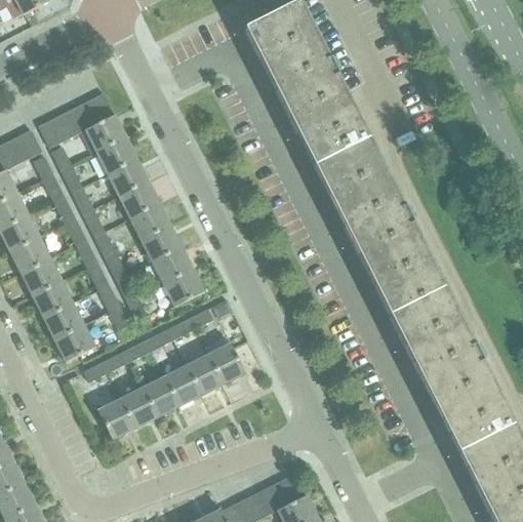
[(12,0),(21,14),(48,0),(12,0)]
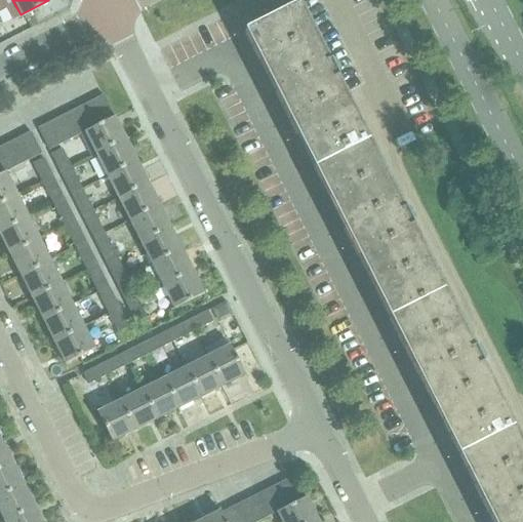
[(316,141),(307,145),(438,403),(447,399),(460,426),(451,431),(497,521),(522,521),(522,459),(496,407),(489,411),(484,400),(490,397),(351,122),(291,4),(246,27),(293,118),(303,114),(316,141)]
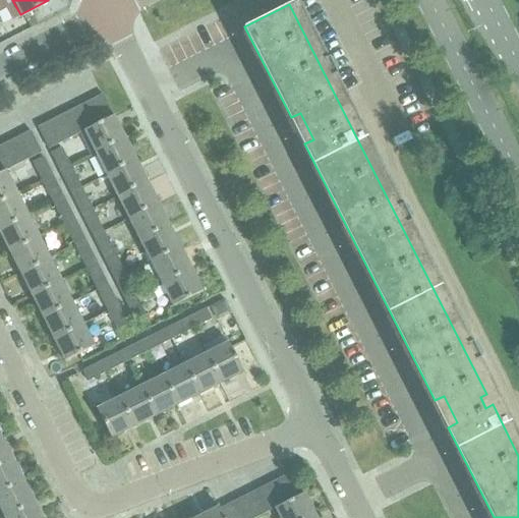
[(89,98),(101,119),(111,114),(100,92),(89,98)]
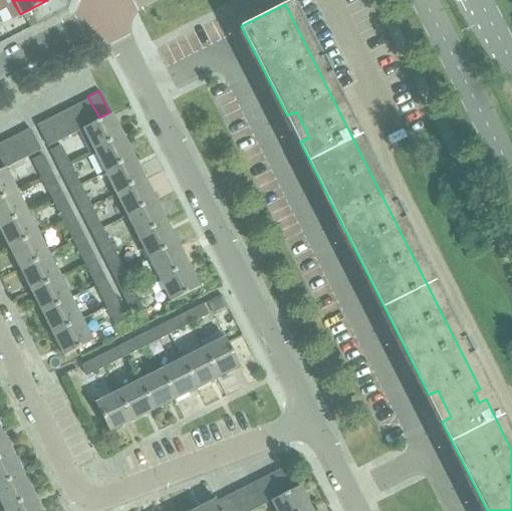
[(99,117),(87,96),(77,101),(88,123),(99,117)]
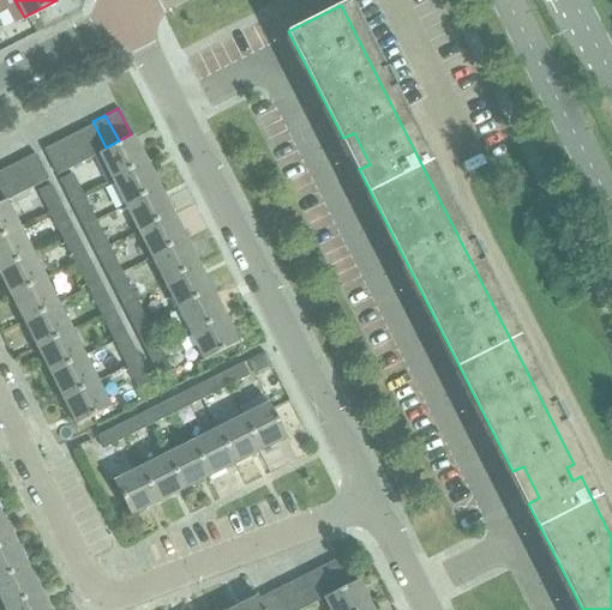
[(96,152),(106,148),(93,121),(79,127),(93,153),(96,152)]
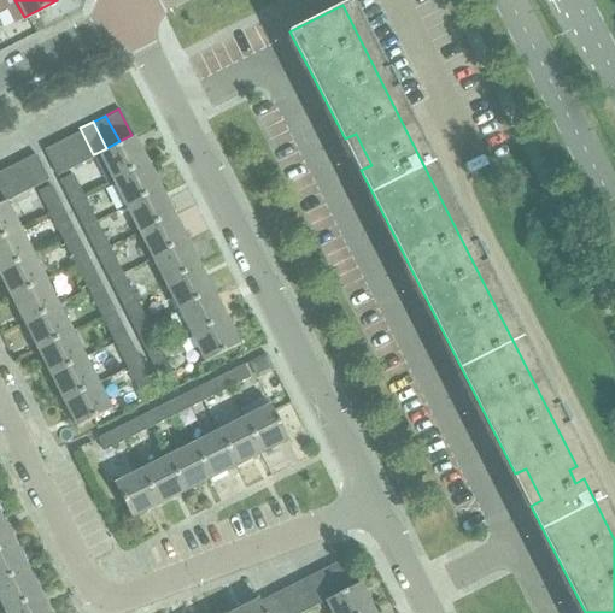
[(66,135),(80,161),(93,154),(80,128),(66,135)]
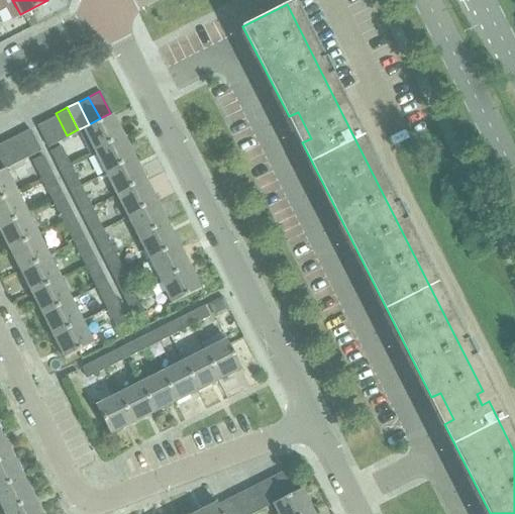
[(44,118),(56,140),(67,135),(56,113),(44,118)]
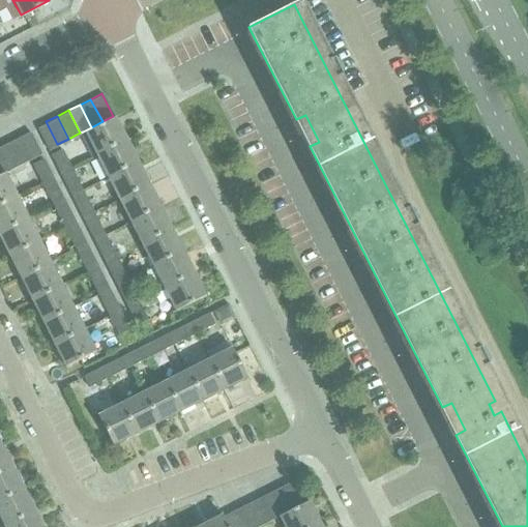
[(83,132),(95,155),(125,140),(114,116),(113,116),(103,121),(91,127),(83,132)]
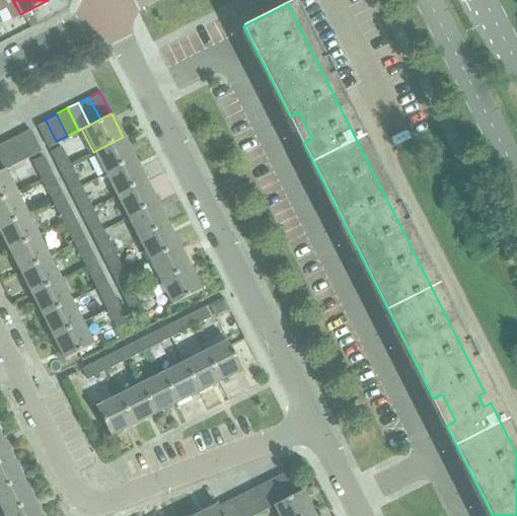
[(56,141),(45,119),(34,125),(46,146),(56,141)]
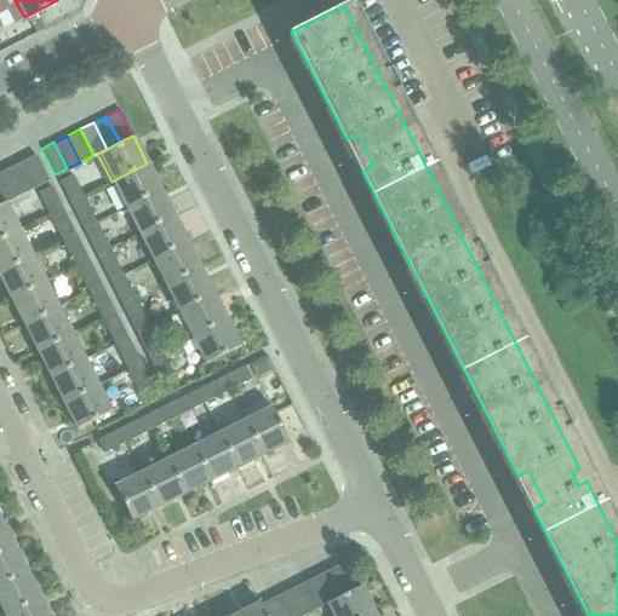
[(21,160),(33,185),(46,179),(33,153),(21,160)]
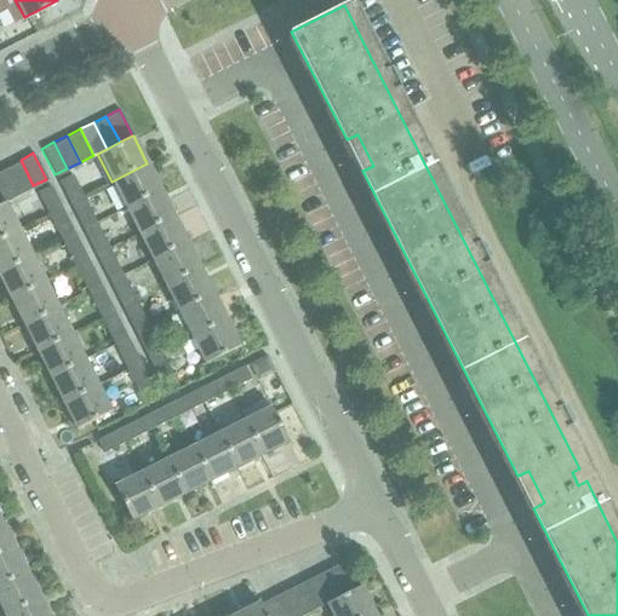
[(33,185),(21,160),(7,166),(21,193),(33,185)]
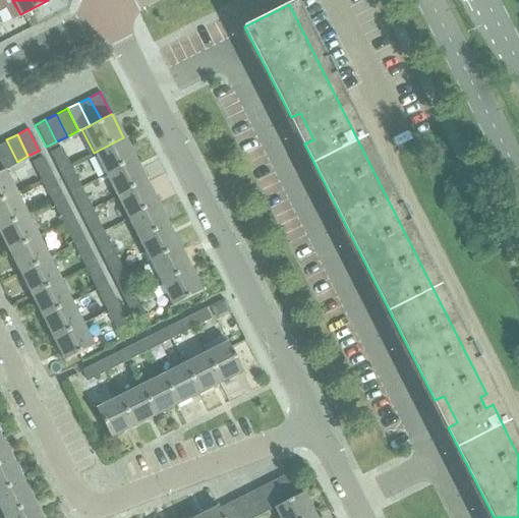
[(94,153),(104,174),(134,159),(123,137),(94,153)]
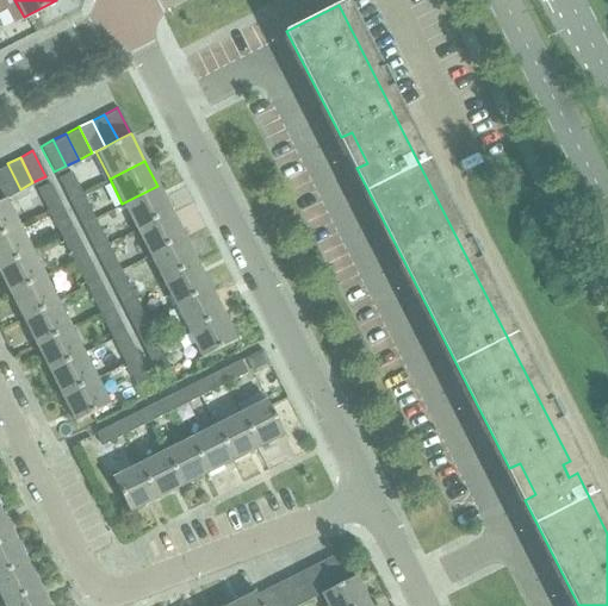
[(7,163),(0,166),(0,180),(7,195),(20,189),(7,163)]
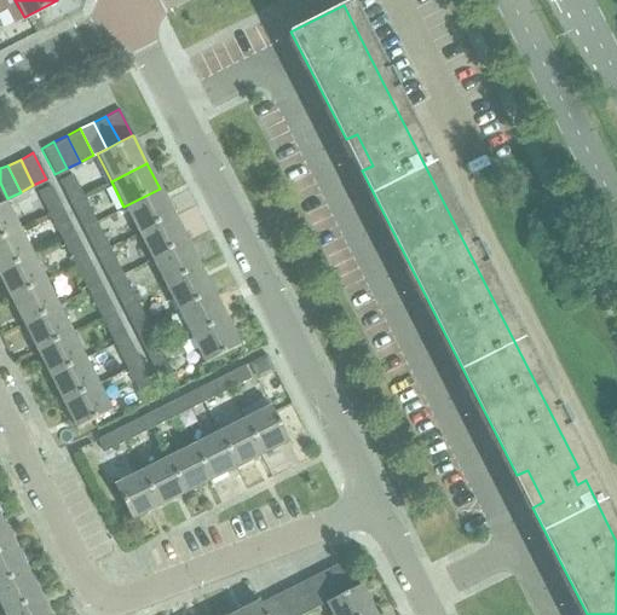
[(58,179),(70,202),(84,195),(71,172),(58,179)]
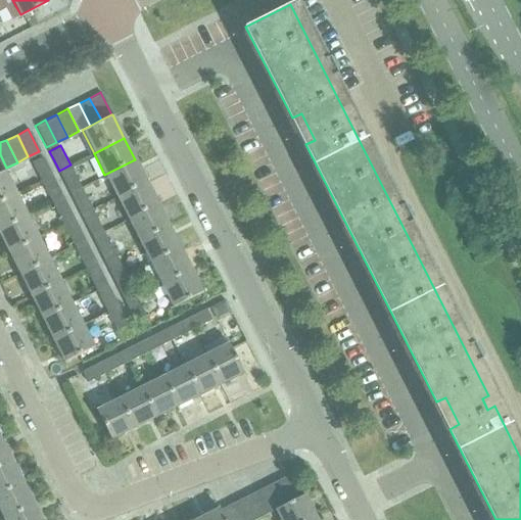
[(31,160),(41,180),(52,175),(42,154),(31,160)]
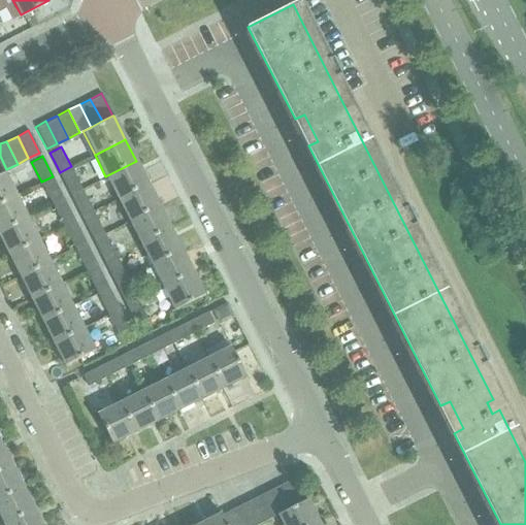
[(148,184),(136,161),(105,176),(117,198),(148,184)]
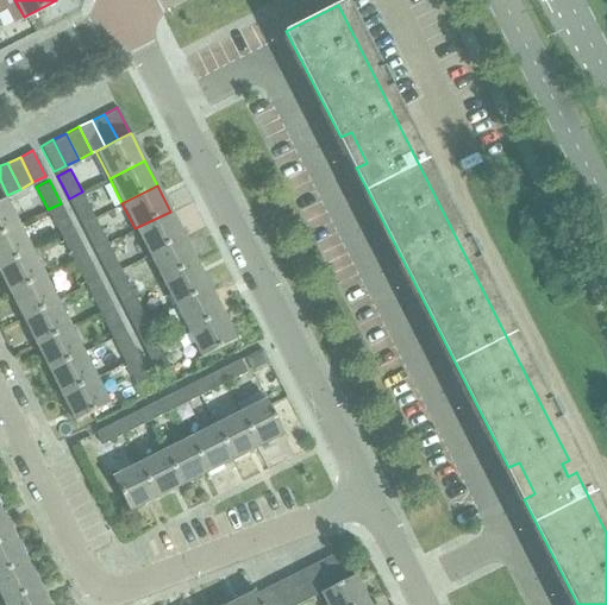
[(82,191),(69,199),(77,218),(91,210),(82,191)]
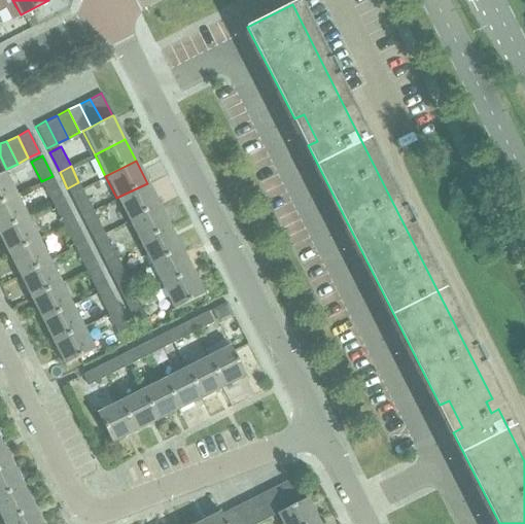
[(0,201),(16,194),(4,170),(0,171),(0,201)]
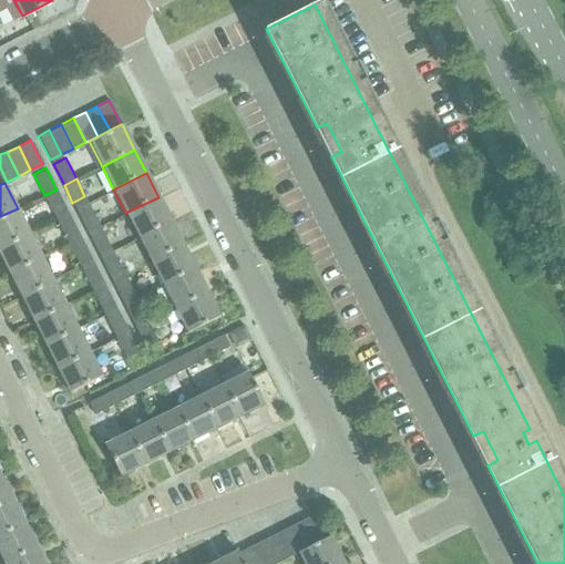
[(57,190),(44,195),(53,213),(65,207),(57,190)]
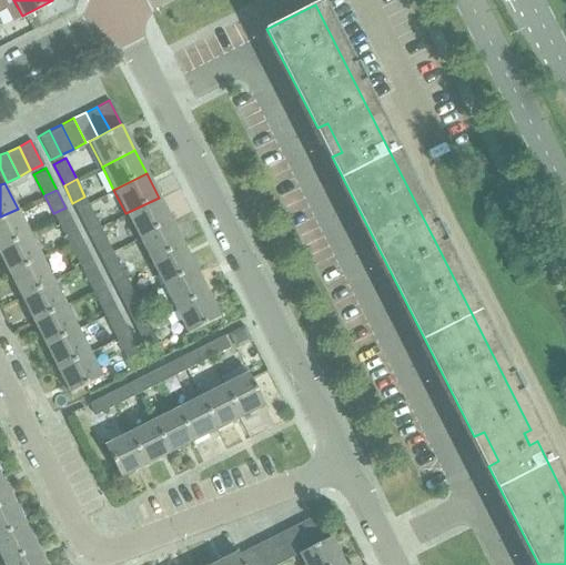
[(171,221),(159,198),(125,213),(138,238),(171,221)]
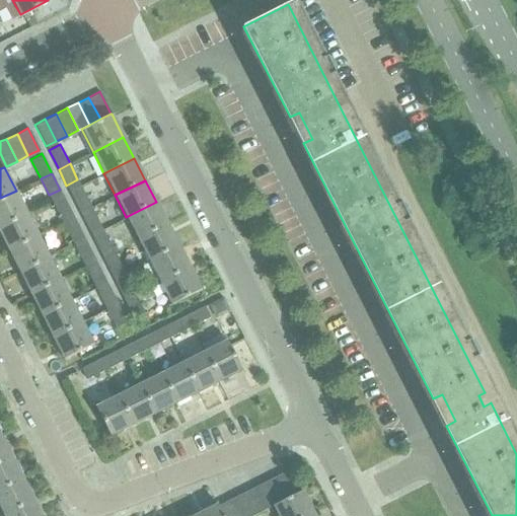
[(71,194),(80,213),(91,207),(81,188),(71,194)]
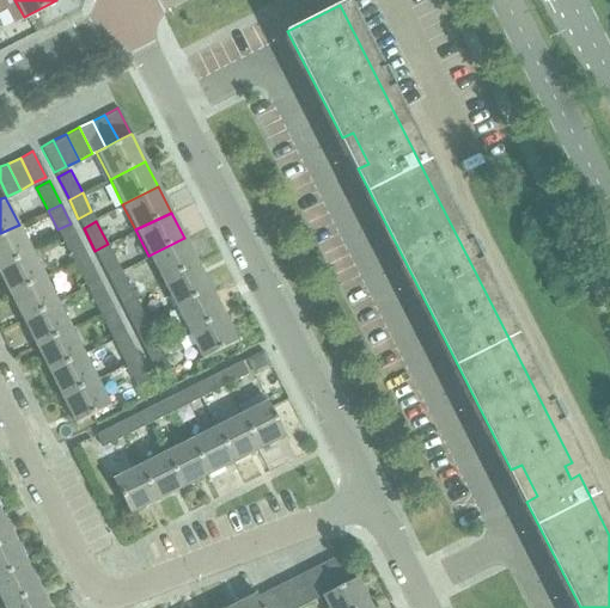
[(0,264),(31,250),(19,225),(0,233),(0,264)]
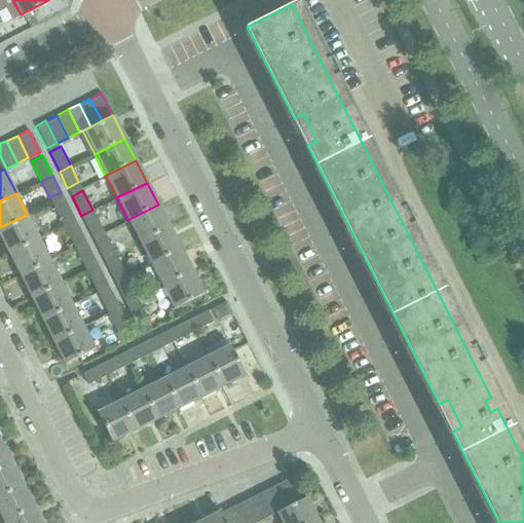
[(52,206),(63,224),(74,219),(64,199),(52,206)]
